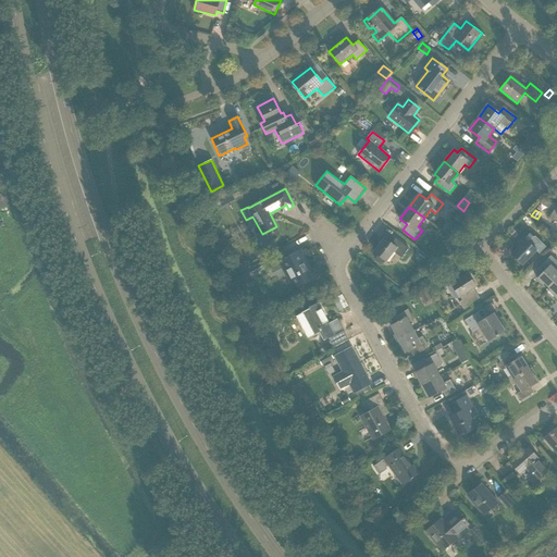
[(519,235),(512,229),(508,232),(516,239),(515,239),(521,245),(511,255),(522,265),(536,250),(540,254),(546,246),(535,235),(533,237),(524,230),(519,235)]
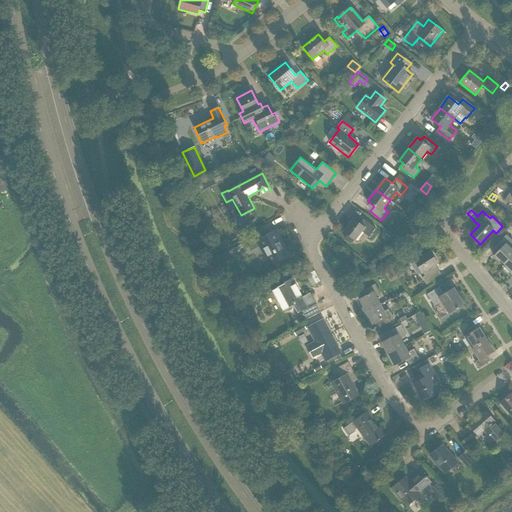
[(360,224),(353,219),(343,231),(347,235),(345,238),(345,239),(345,241),(349,243),(351,243),(352,243),(354,240),(355,240),(361,231),(369,237),(375,228),(363,219),(360,224)]
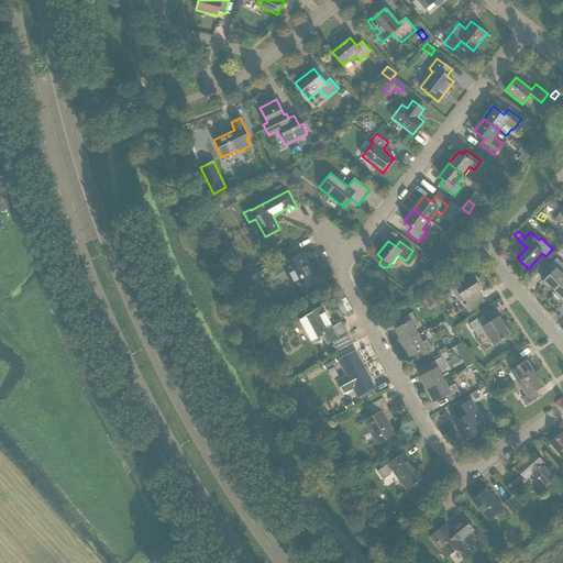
[(318,279),(305,254),(290,262),(287,255),(268,264),(275,276),(287,269),(297,290),(318,279)]
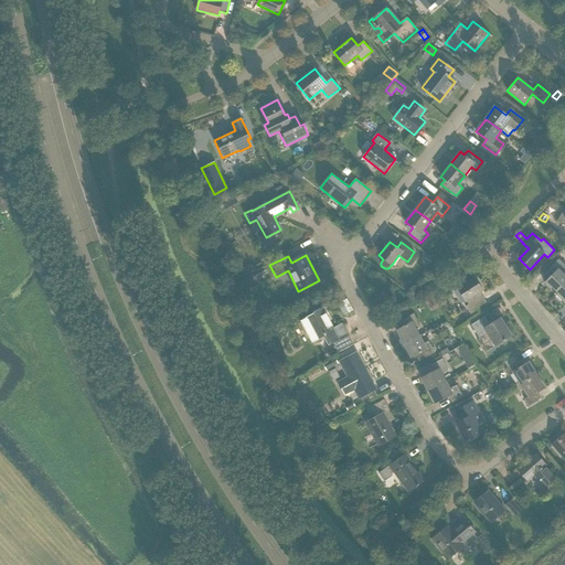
[(556,295),(564,284),(564,275),(564,274),(564,272),(564,265),(558,259),(545,274),(550,278),(545,284),(556,295)]
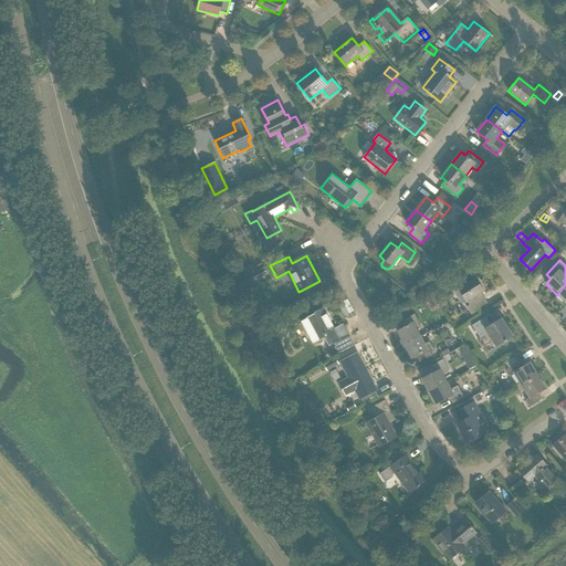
[(260,278),(269,273),(265,266),(257,271),(260,278)]
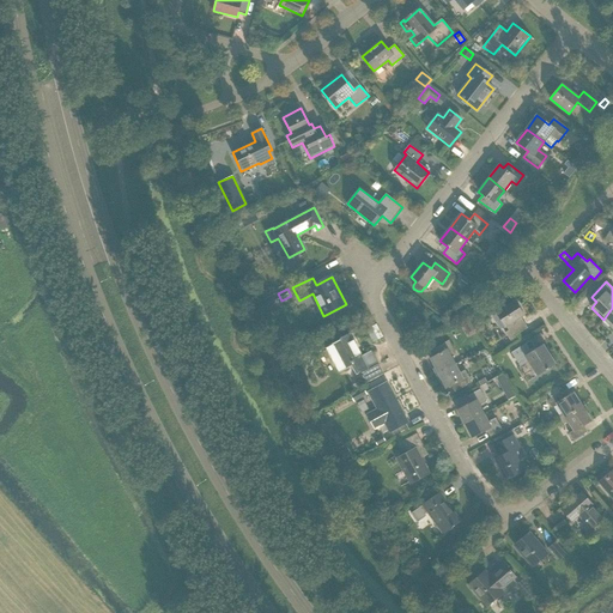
[(509,340),(527,328),(521,317),(525,315),(515,301),(497,313),(508,331),(505,333),(509,340)]
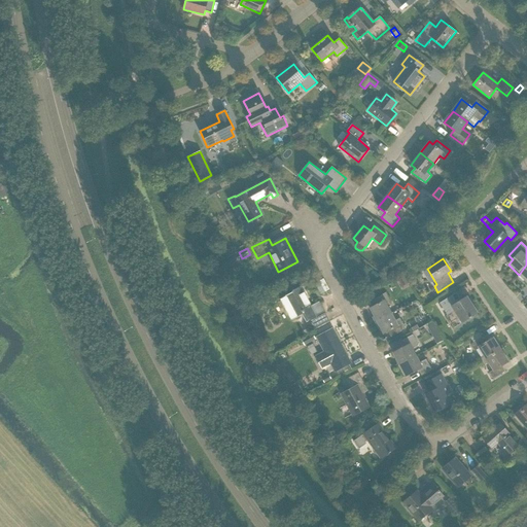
[(310,306),(301,287),(285,295),(293,312),(289,314),(292,320),(302,315),(306,321),(324,312),(319,302),(310,306)]
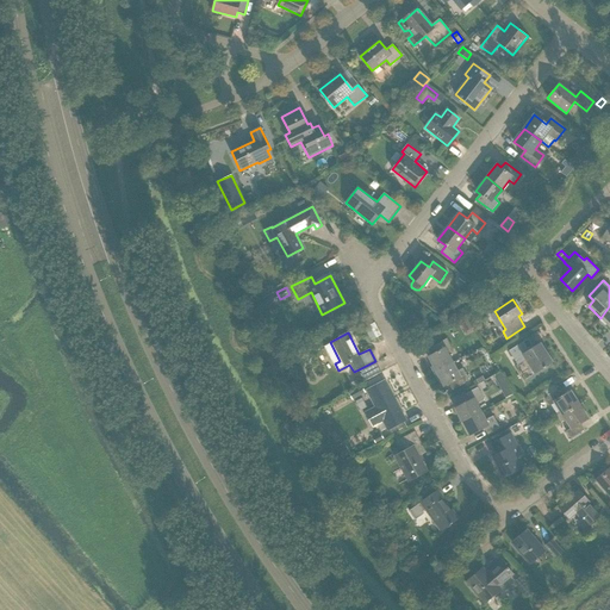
[(428,346),(435,342),(433,336),(425,340),(428,346)]
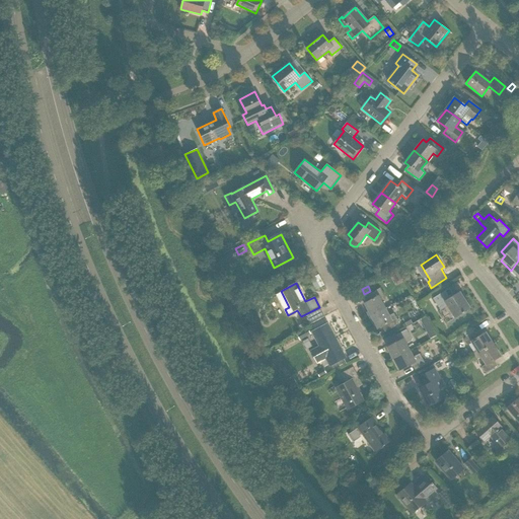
[(371,316),(385,308),(380,299),(385,297),(380,288),(365,296),(368,301),(364,304),(371,316)]
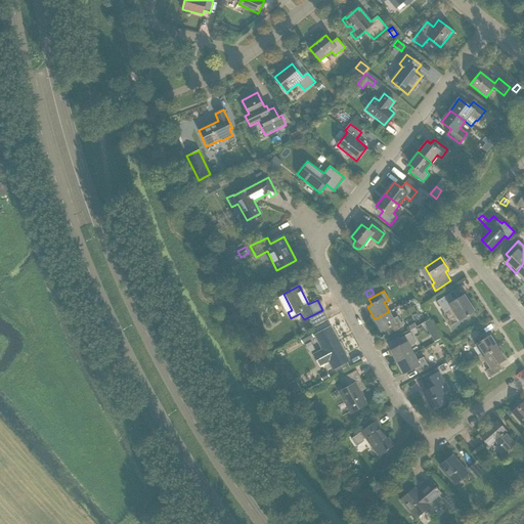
[(454,301),(449,294),(437,302),(444,313),(451,309),(459,321),(475,311),(464,295),(454,301)]
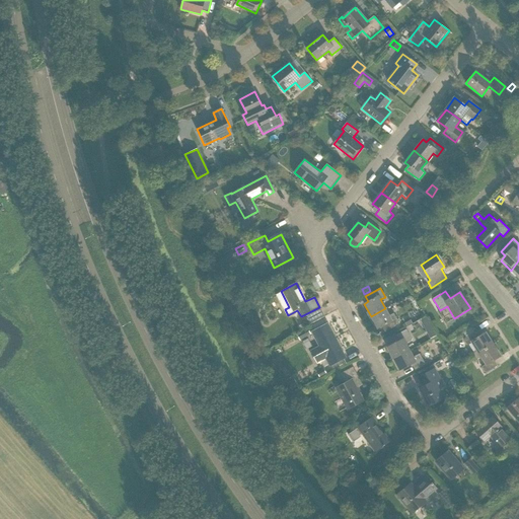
[(385,308),(371,316),(377,328),(381,326),(384,331),(399,323),(393,313),(389,315),(385,308)]
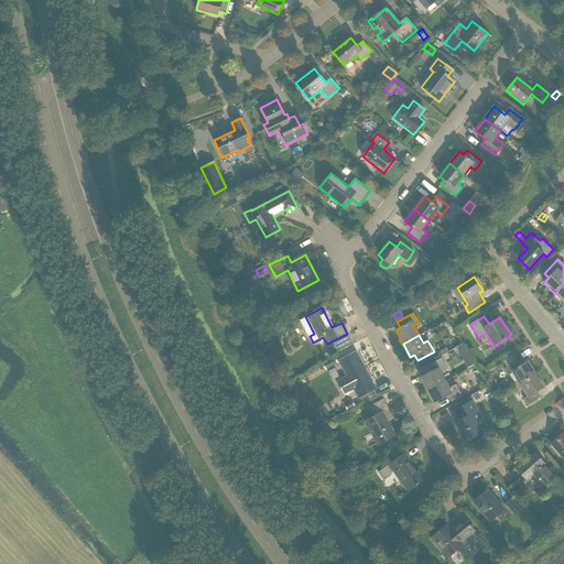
[(463,344),(456,347),(461,356),(467,351),(463,344)]
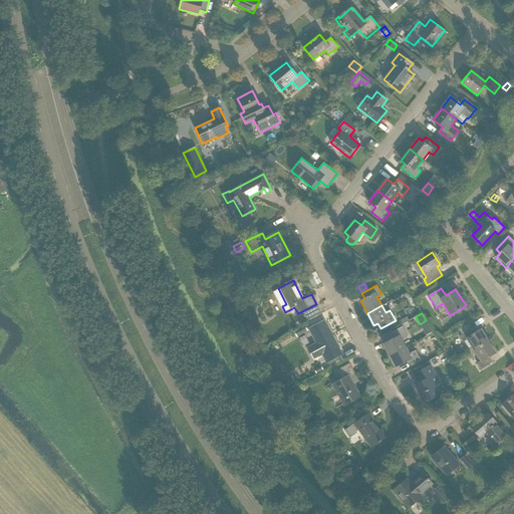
[(300,315),(294,318),(298,326),(304,322),(300,315)]
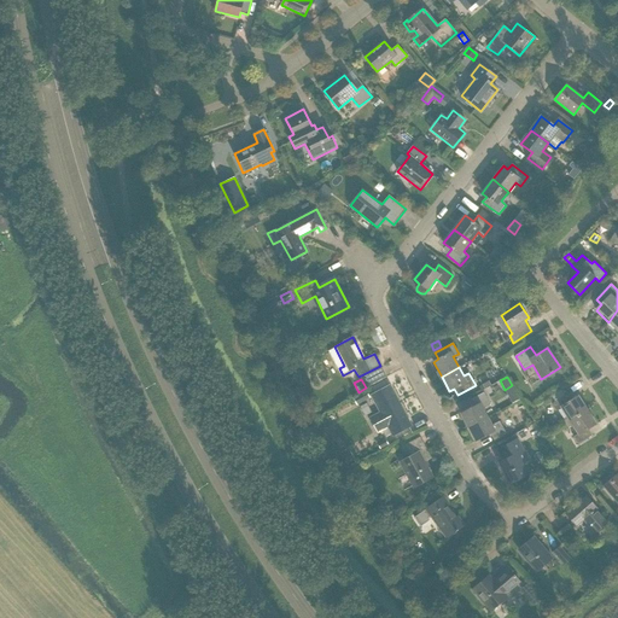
[(406,418),(389,386),(372,396),(382,415),(372,420),(378,431),(388,426),(389,427),(395,424),(398,432),(412,425),(407,418),(406,418)]
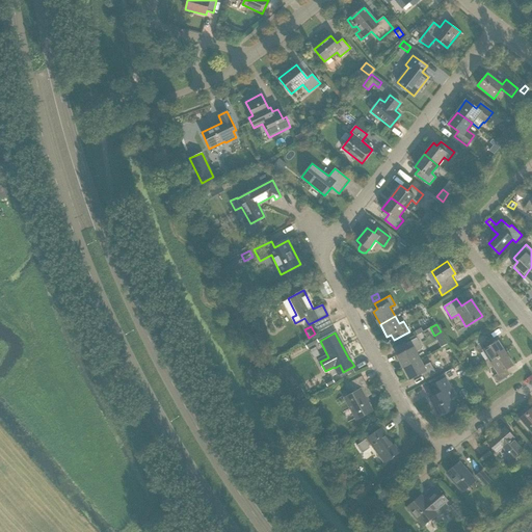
[(403,368),(420,360),(416,352),(422,348),(417,338),(406,344),(409,349),(397,356),(403,368)]
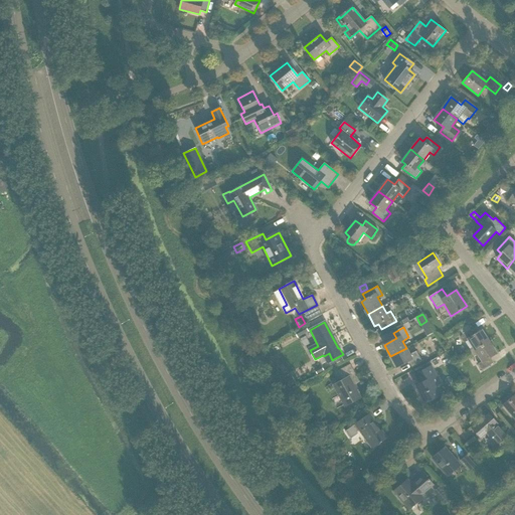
[(471,353),(489,341),(482,330),(475,334),(471,329),(460,336),(464,342),(468,340),(473,347),(469,350),(471,353)]
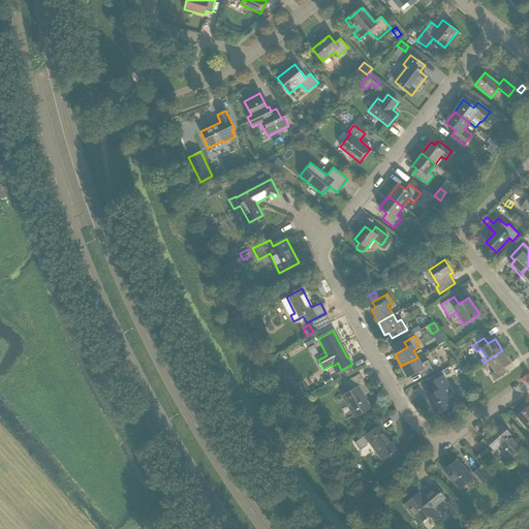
[(502,350),(484,363),(486,367),(490,364),(495,371),(491,374),(495,380),(506,373),(503,368),(510,363),(502,350)]
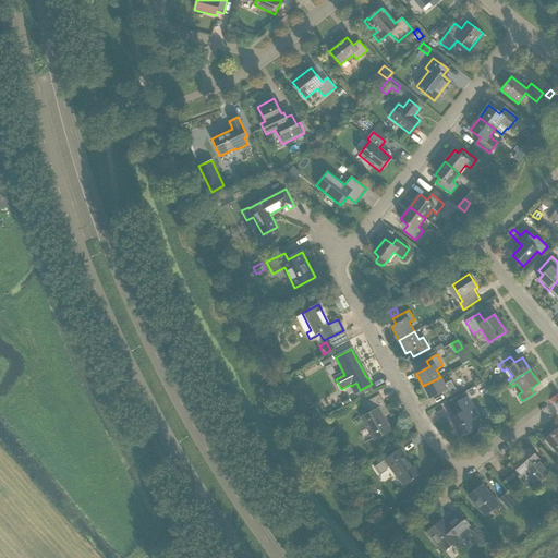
[(440,377),(423,386),(429,398),(443,391),(446,398),(457,391),(451,380),(444,385),(440,377)]
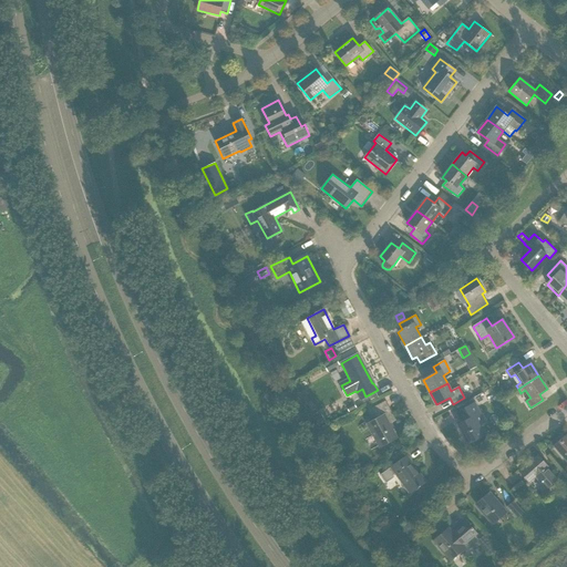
[(378,445),(395,436),(388,420),(394,416),(385,401),(372,408),(378,420),(368,425),(378,445)]
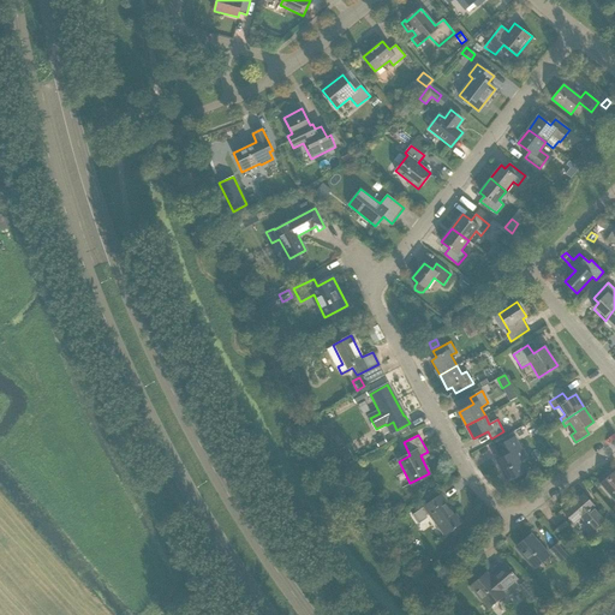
[(507,482),(525,472),(519,460),(525,457),(515,437),(495,447),(501,459),(496,461),(507,482)]
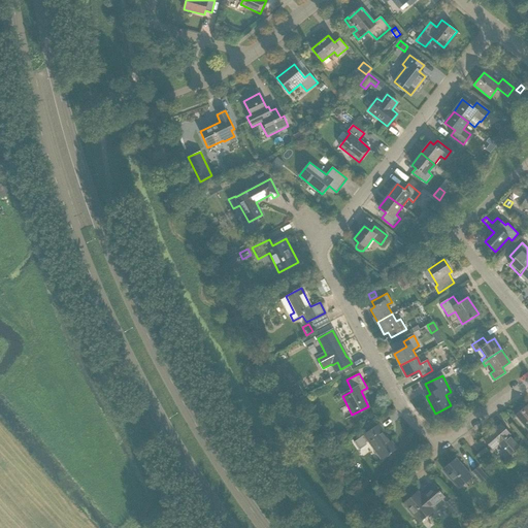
[(299,385),(293,389),(297,396),(303,392),(299,385)]
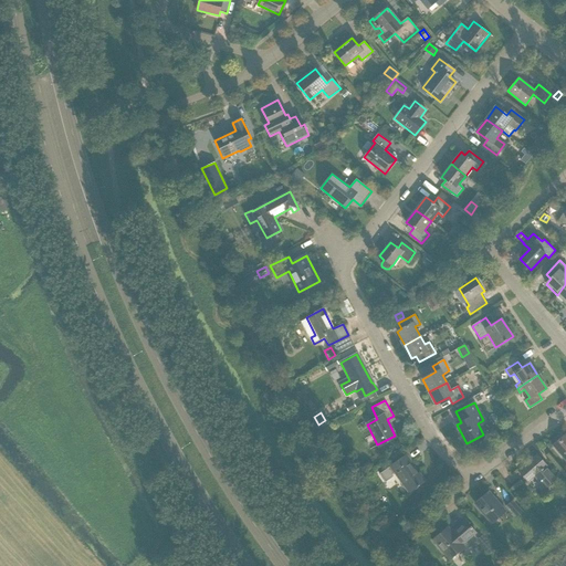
[(565,436),(554,447),(565,461),(565,436)]
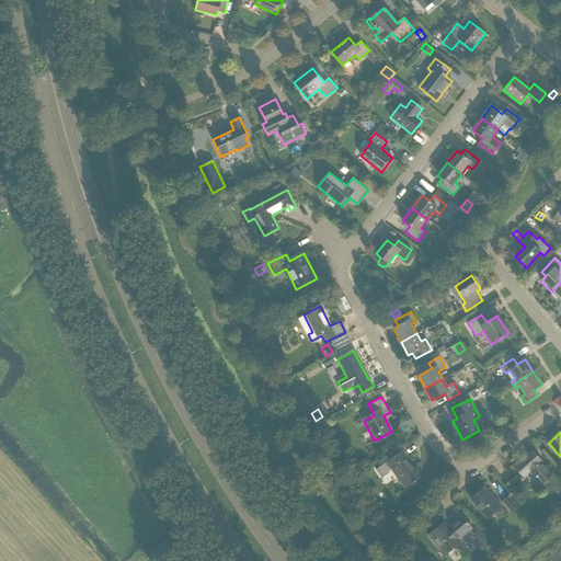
[(551,474),(540,462),(541,461),(533,450),(514,467),(524,478),(529,472),(540,484),(551,474)]
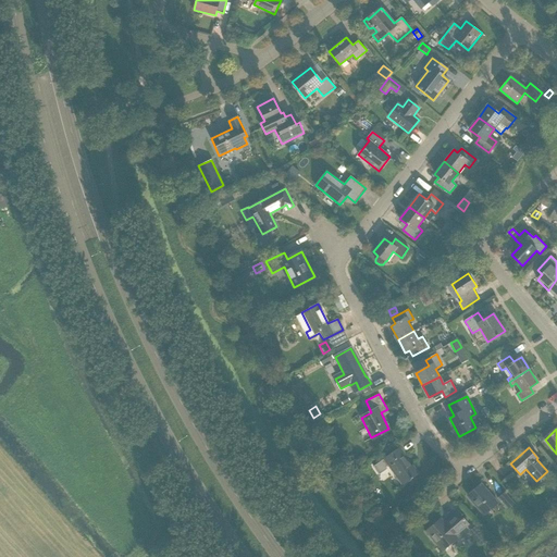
[(410,467),(403,455),(404,454),(399,448),(384,459),(401,484),(418,473),(412,466),(410,467)]
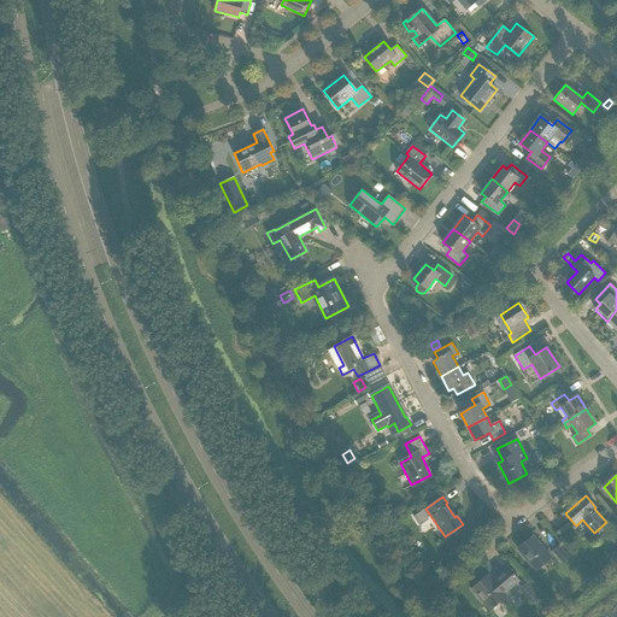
[(535,569),(550,556),(534,538),(518,551),(535,569)]
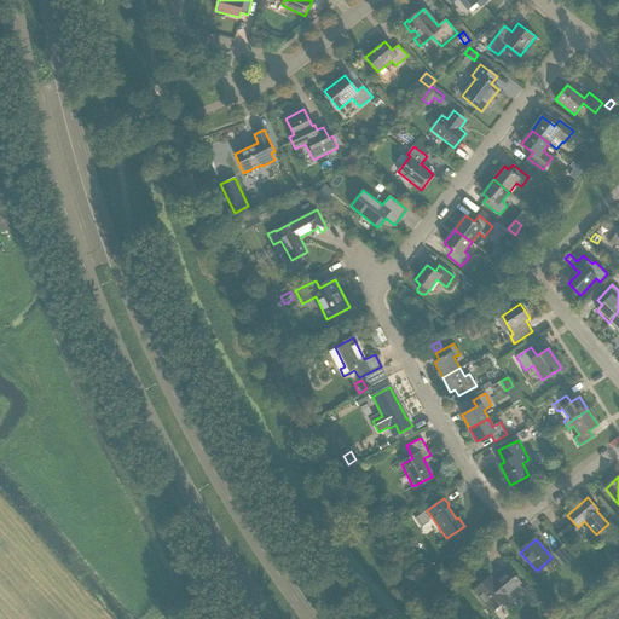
[(565,566),(572,560),(560,548),(554,553),(565,566)]
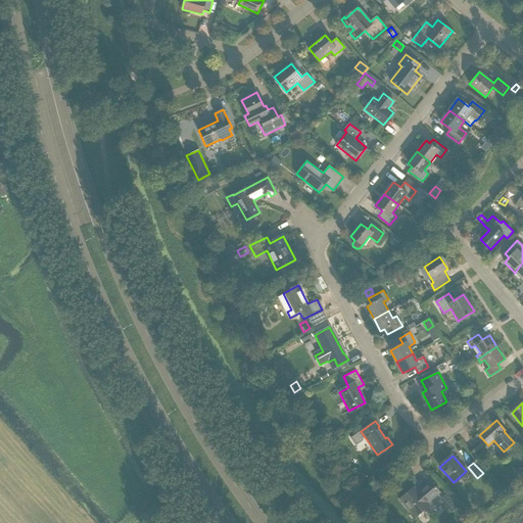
[(427,504),(440,492),(430,481),(421,489),(418,492),(415,488),(401,500),(415,516),(428,505),(427,504)]
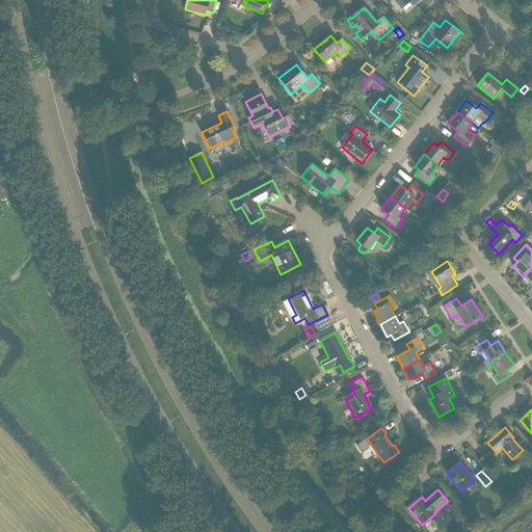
[(454,502),(448,508),(459,522),(466,515),(454,502)]
